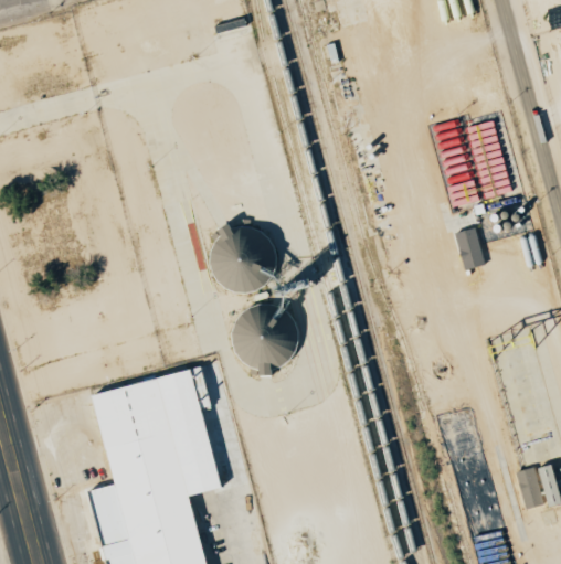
[(487,264),(478,226),(456,232),(466,269),(487,264)]
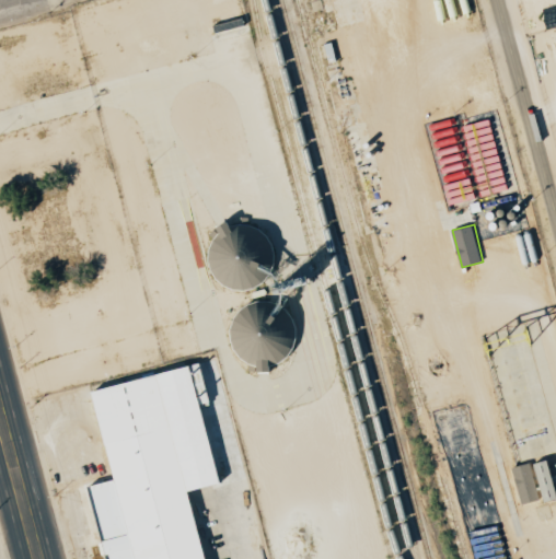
[(271,226),(212,225),(211,284),(269,286),(271,226)]
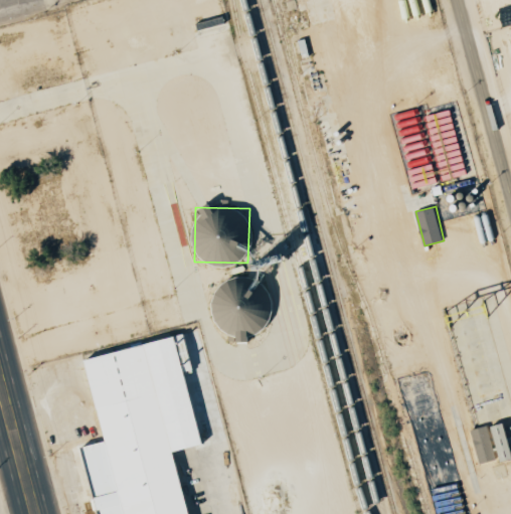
[(83,357),(103,442),(82,446),(98,513),(186,513),(173,451),(200,446),(184,371),(192,369),(185,335),(83,357)]
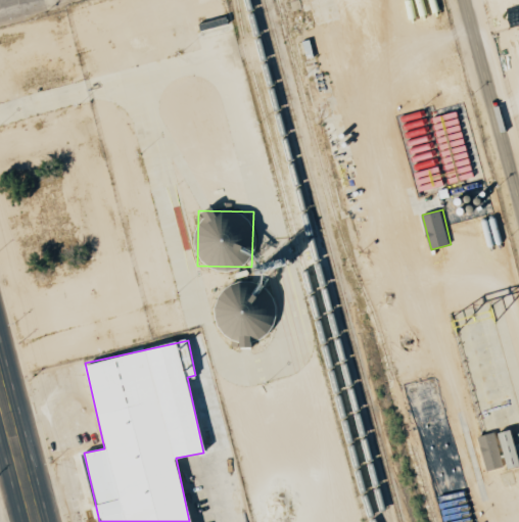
[(501,431),(505,469),(518,467),(513,430),(501,431)]
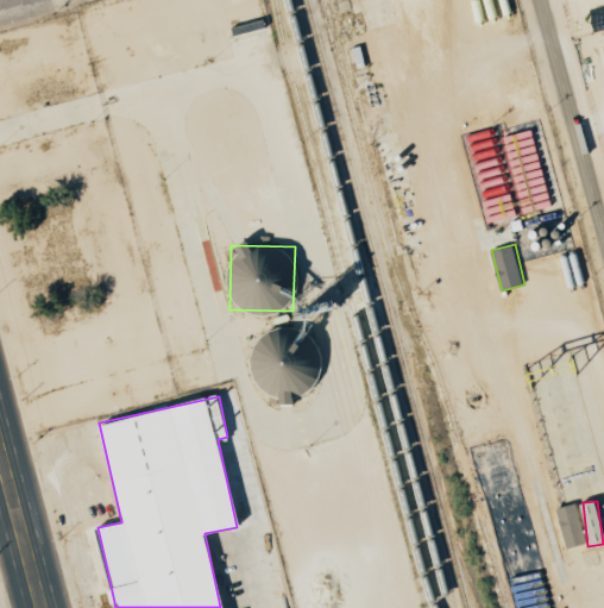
[(559,507),(566,547),(586,544),(579,503),(559,507)]
